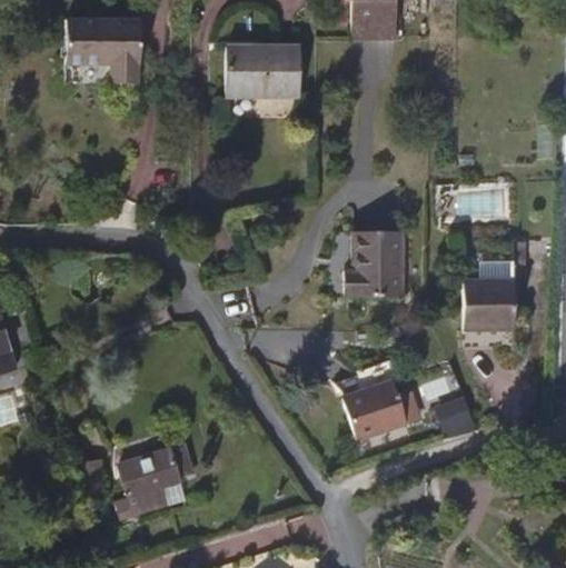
[(351,0),(353,40),(396,39),(394,0),(351,0)]
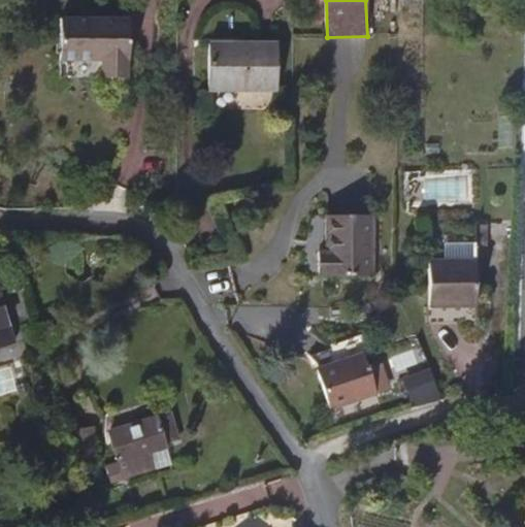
[(60,17),(60,60),(99,61),(99,77),(127,77),(127,59),(131,59),(130,17),(60,17)]
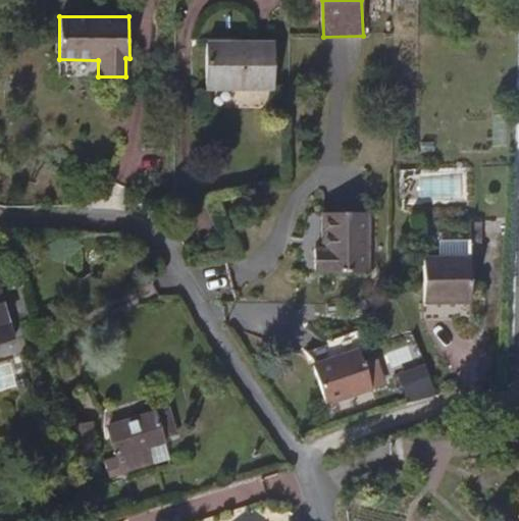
[(276,45),(207,45),(207,90),(276,90),(276,45)]
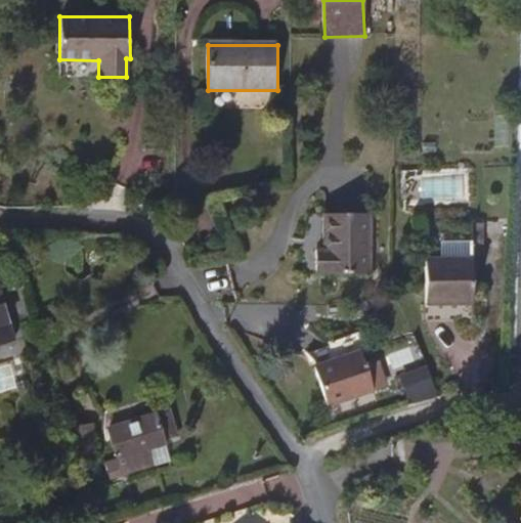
[(316,254),(316,255),(316,274),(323,275),(370,276),(372,217),(323,216),(322,243),(328,243),(327,254),(321,254),(316,254)]
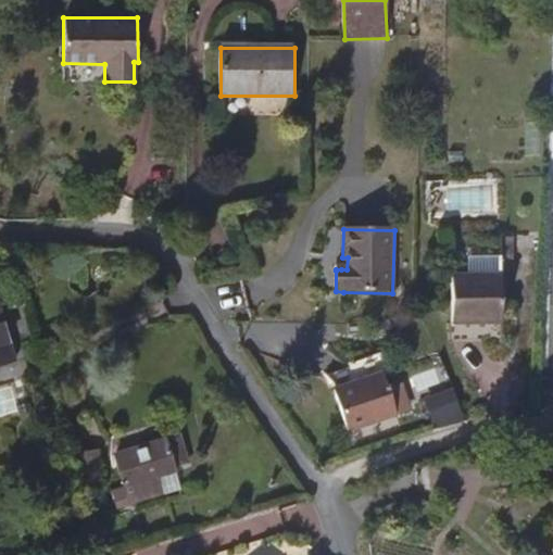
[(504,239),(503,257),(502,274),(510,275),(511,239),(504,239)]
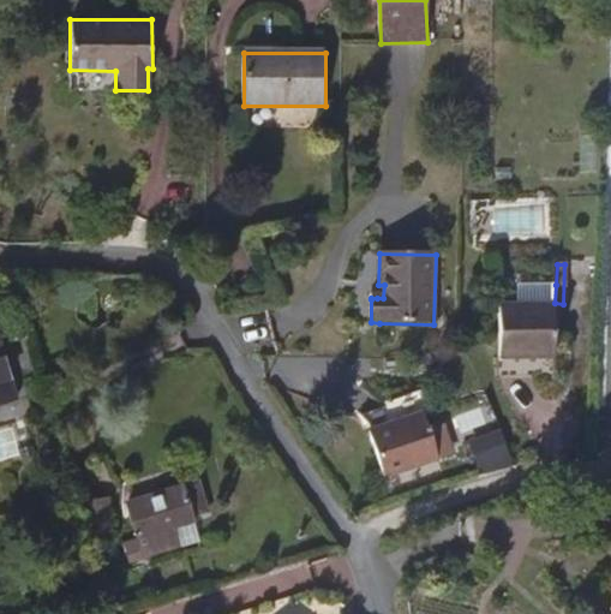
[(555,303),(556,285),(517,284),(517,305),(498,305),(497,357),(520,358),(520,351),(535,352),(534,358),(553,358),(555,303)]
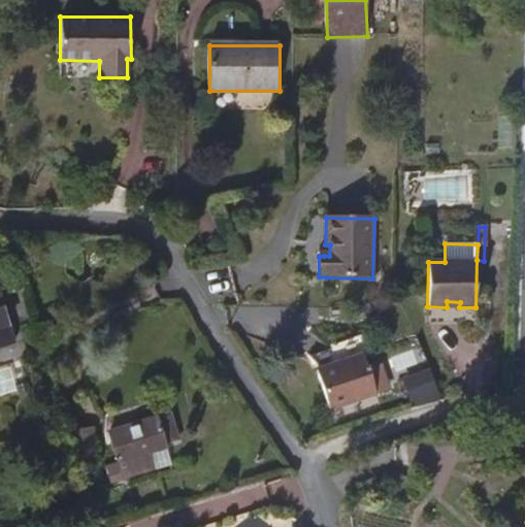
[(0,292),(0,347),(3,347),(17,341),(0,292)]
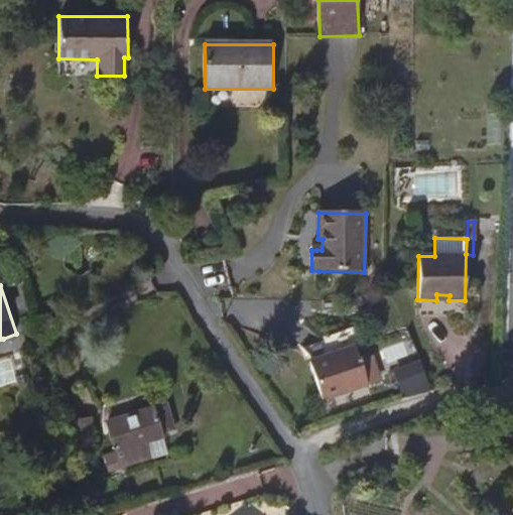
[(370,385),(357,348),(312,361),(325,398),(370,385)]
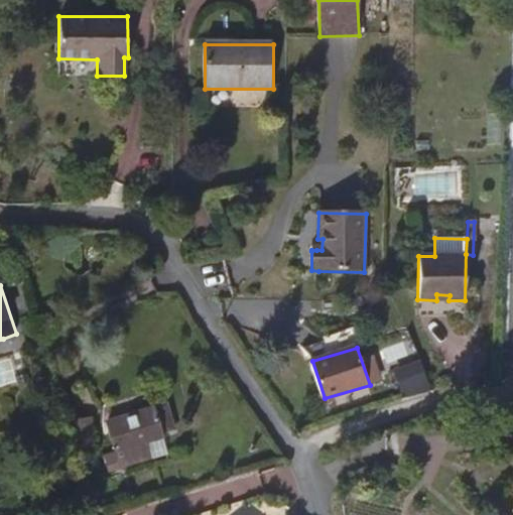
[(405,397),(433,390),(425,358),(397,364),(405,397)]
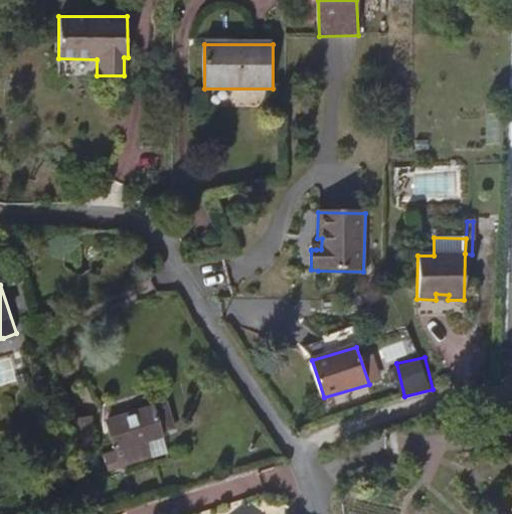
[(157,413),(165,439),(175,435),(178,431),(172,412),(167,410),(157,413)]
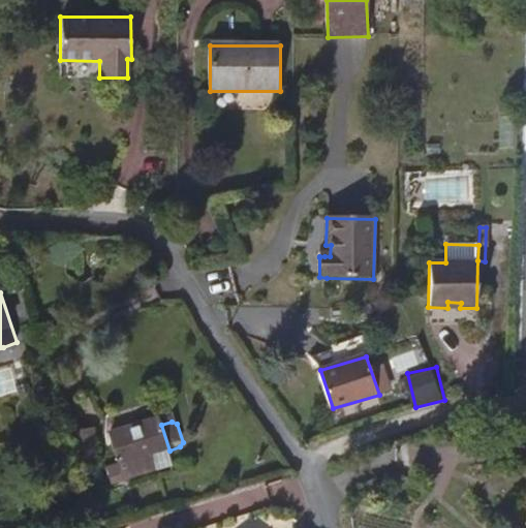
[(171,453),(169,451),(161,425),(160,424),(113,438),(127,484),(159,473),(155,458),(171,453)]
